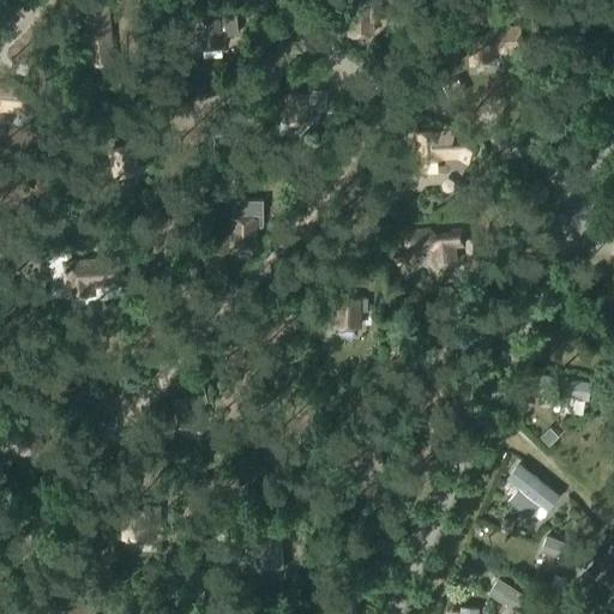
[(353,0),(353,8),(349,8),(349,36),(371,35),(371,20),(381,20),(380,0),(353,0)]
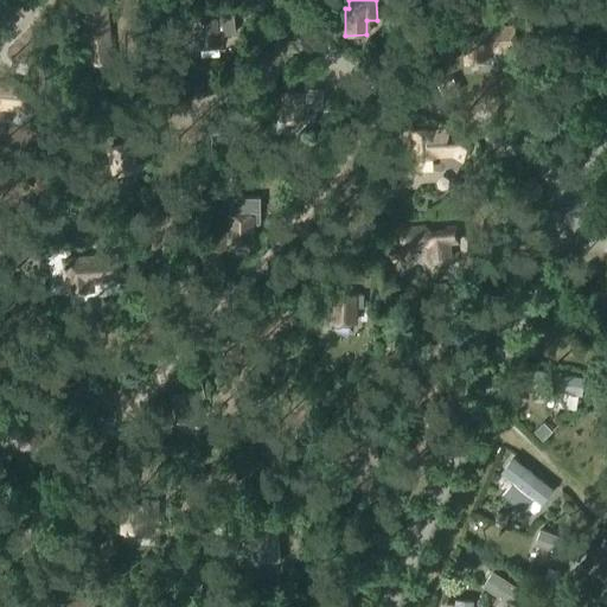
[(212,19),(193,21),(197,49),(238,44),(232,1),(210,4),(212,19)]
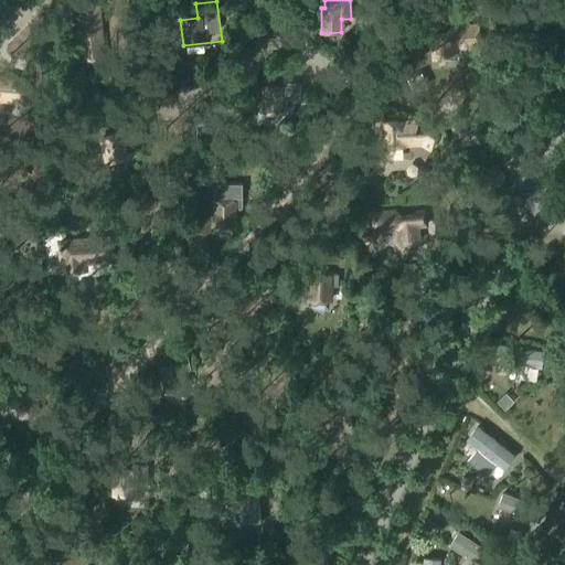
[(99,2),(74,6),(81,61),(106,59),(99,2)]
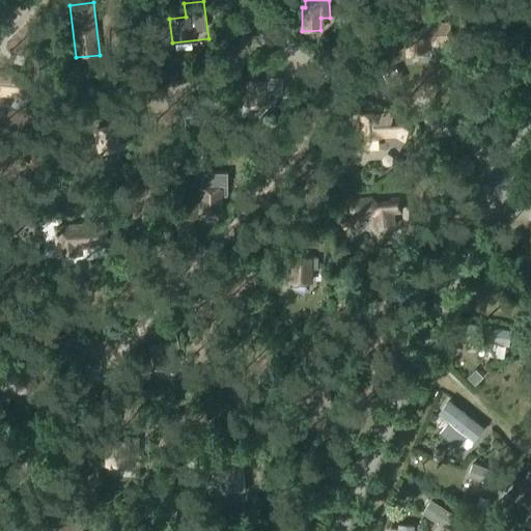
[(423,27),(404,30),(408,56),(431,54),(430,46),(455,44),(452,20),(422,23),(423,27)]
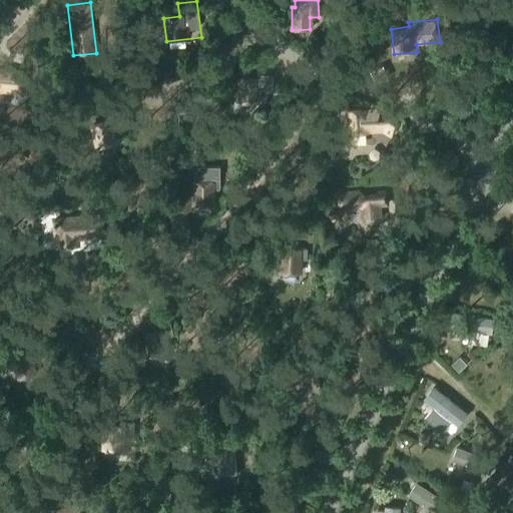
[(0,90),(25,94),(27,71),(0,68),(0,90)]
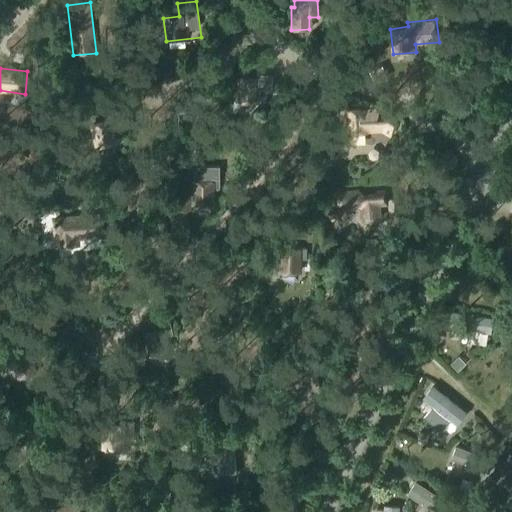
[(239,77),(237,102),(256,104),(257,93),(265,93),(267,76),(258,75),(258,78),(239,77)]
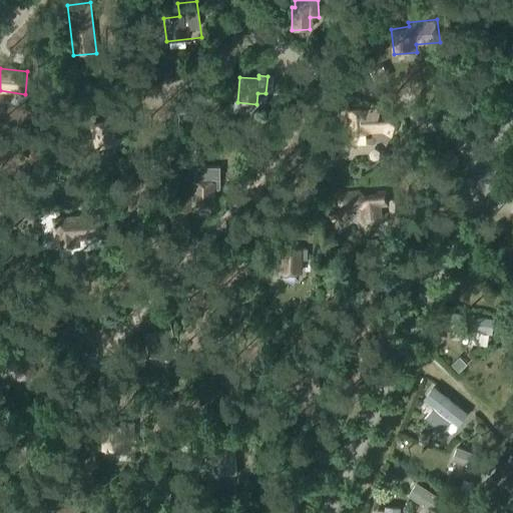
[(382,108),(347,108),(347,132),(383,132),(393,137),(401,122),(391,117),(382,117),(382,108)]
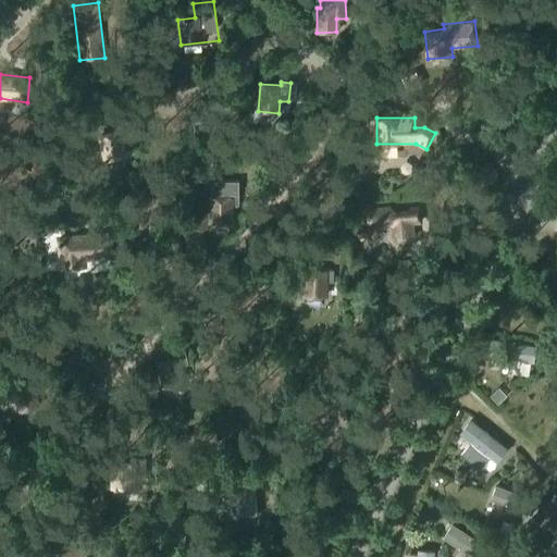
[(122,130),(98,135),(104,161),(128,156),(125,138),(137,136),(134,123),(121,126),(122,130)]
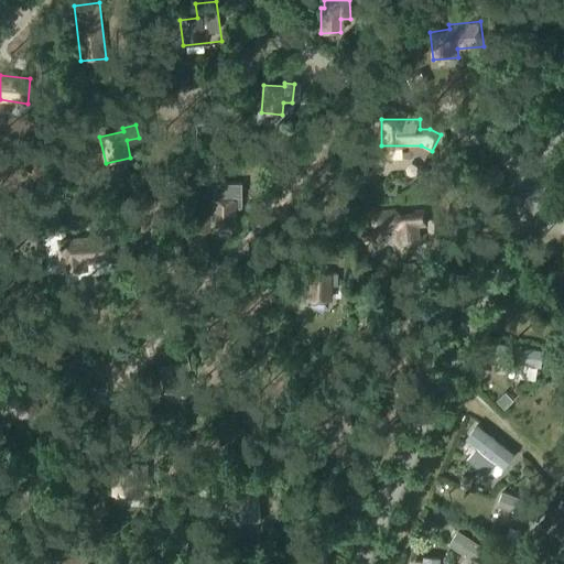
[(214,199),(212,199),(212,227),(237,227),(237,208),(242,208),(242,183),(213,184),(214,199)]
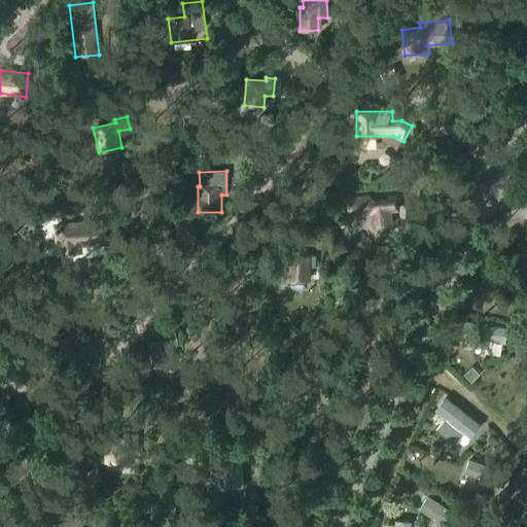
[(363,171),(362,183),(371,184),(372,172),(363,171)]
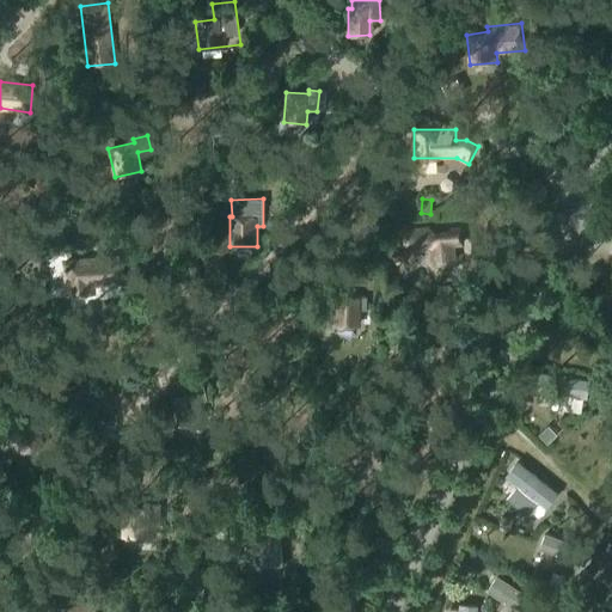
[(464,222),(404,227),(407,252),(428,251),(429,264),(457,262),(454,248),(466,246),(464,222)]
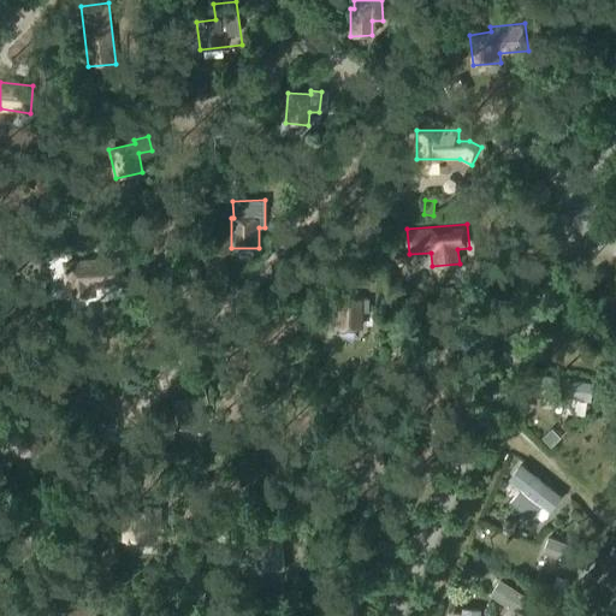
[(125,286),(124,256),(63,260),(65,297),(83,297),(83,289),(125,286)]
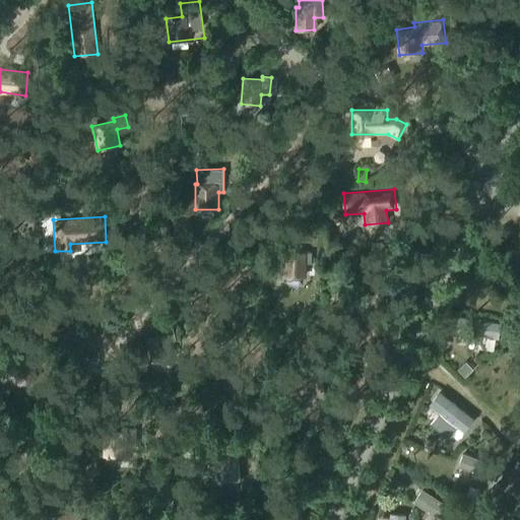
[(312,253),(283,252),(282,277),(306,278),(307,264),(311,264),(312,253)]
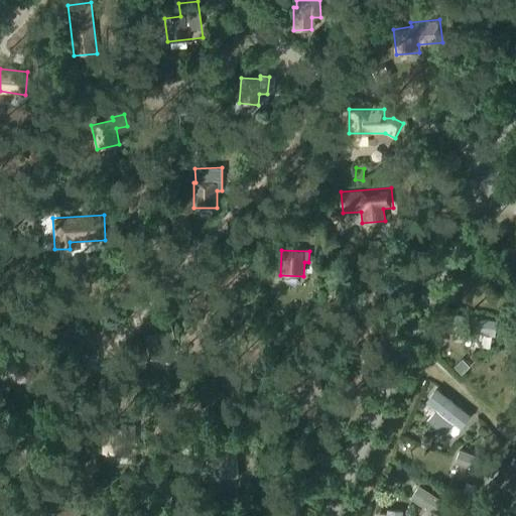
[(455,314),(453,330),(495,337),(497,321),(455,314)]
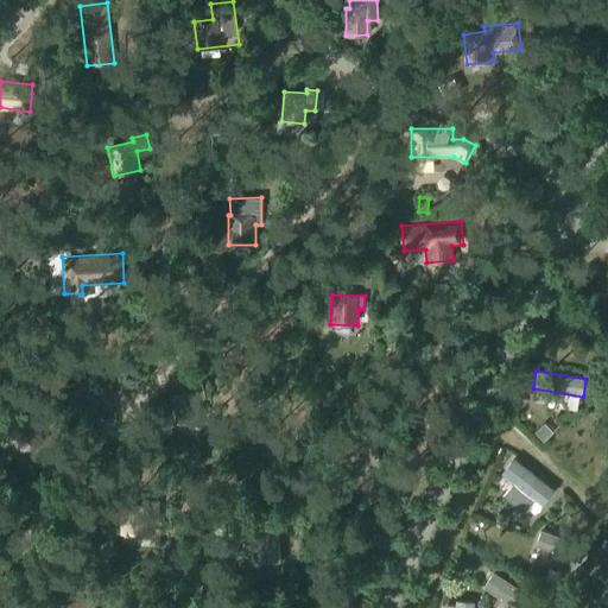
[(197,398),(204,396),(200,382),(188,384),(188,390),(170,394),(176,423),(202,416),(197,398)]
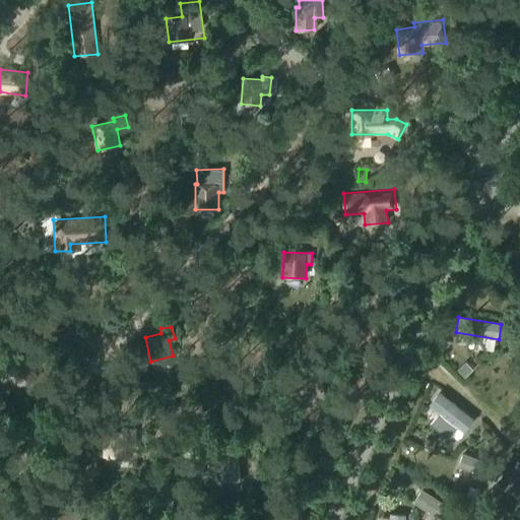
[(14,385),(35,378),(27,355),(11,360),(8,350),(0,353),(0,361),(3,373),(10,372),(14,385)]
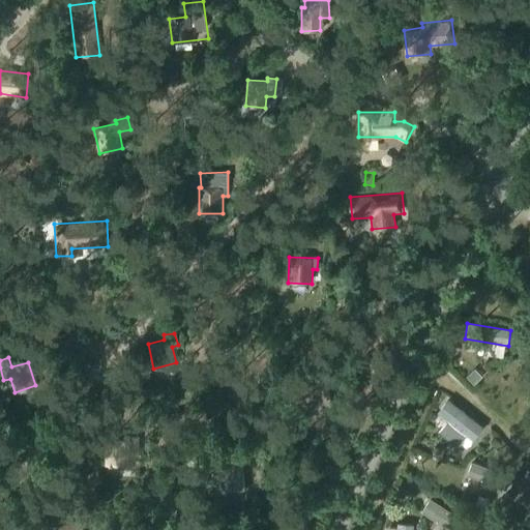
[(474,370),(467,377),(474,384),(481,377),(474,370)]
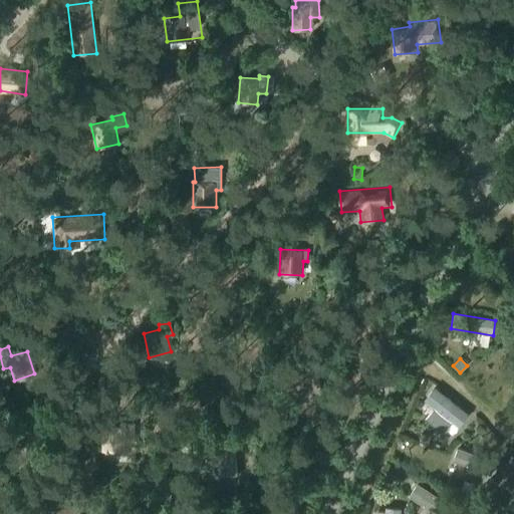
[(434,388),(425,400),(459,427),(469,415),(434,388)]
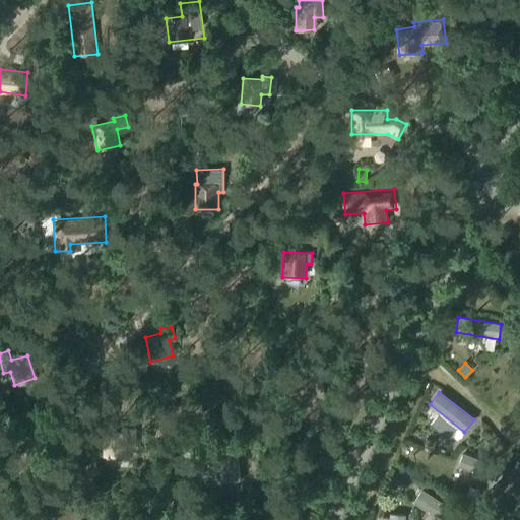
[(136,432),(106,431),(105,457),(126,457),(127,447),(136,447),(136,432)]
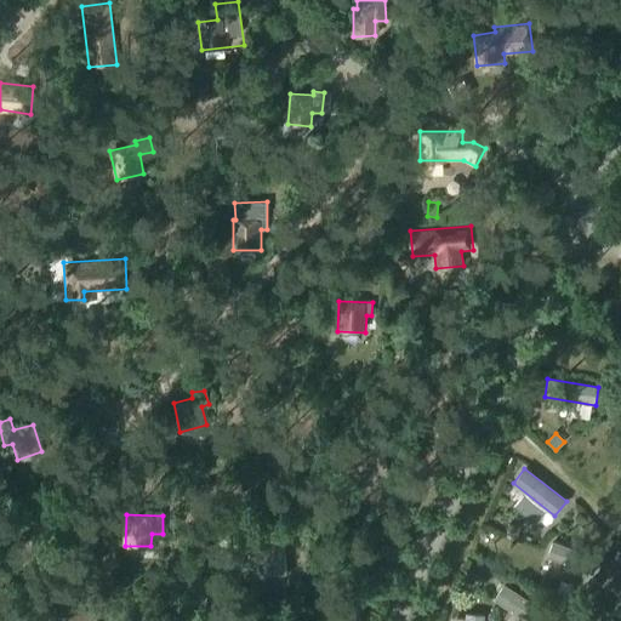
[(508,523),(506,533),(517,536),(519,527),(508,523)]
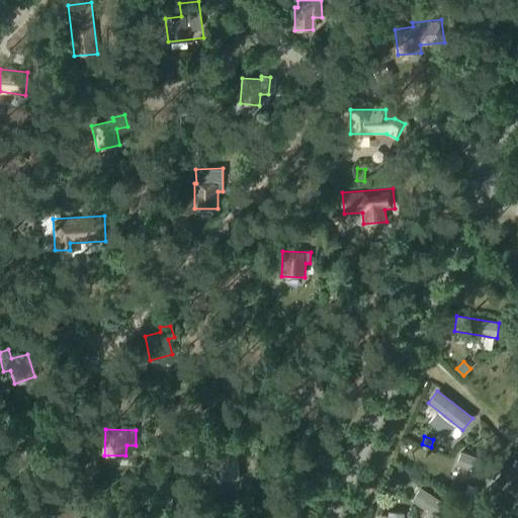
[(228,454),(206,456),(207,466),(214,465),(217,481),(240,479),(237,449),(227,450),(228,454)]
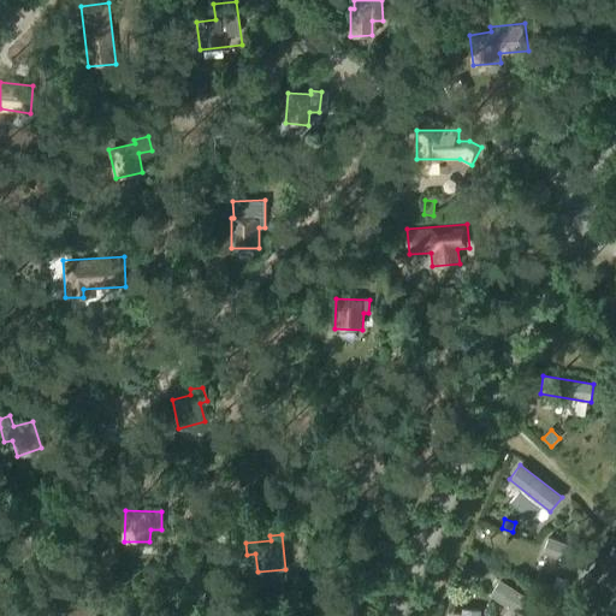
[(546,535),(540,552),(586,568),(592,552),(546,535)]
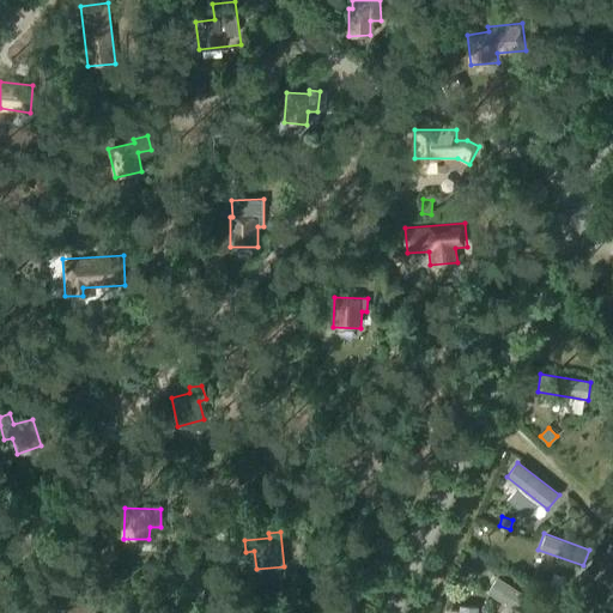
[(493,576),(484,592),(498,600),(510,608),(517,612),(523,612),(532,601),(493,576)]
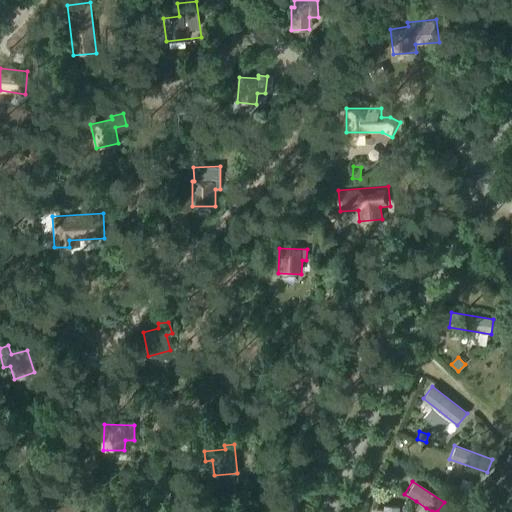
[(511,511),(511,494),(503,505),(511,511)]
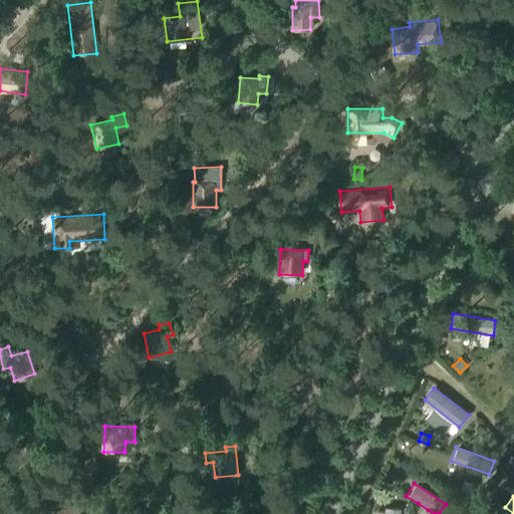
[(418,503),(414,510),(419,513),(425,513),(428,510),(418,503)]
